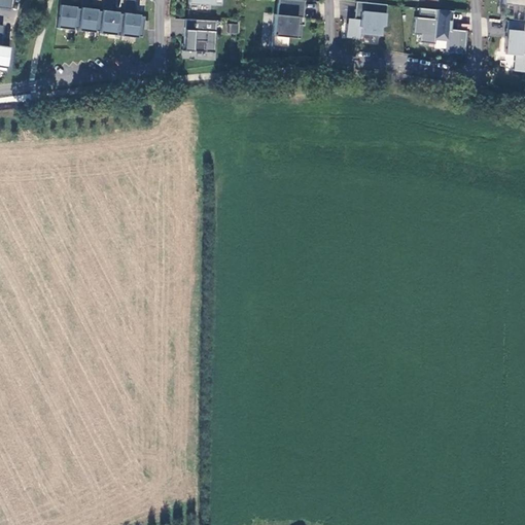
[(3,0),(2,8),(11,9),(12,0),(3,0)]
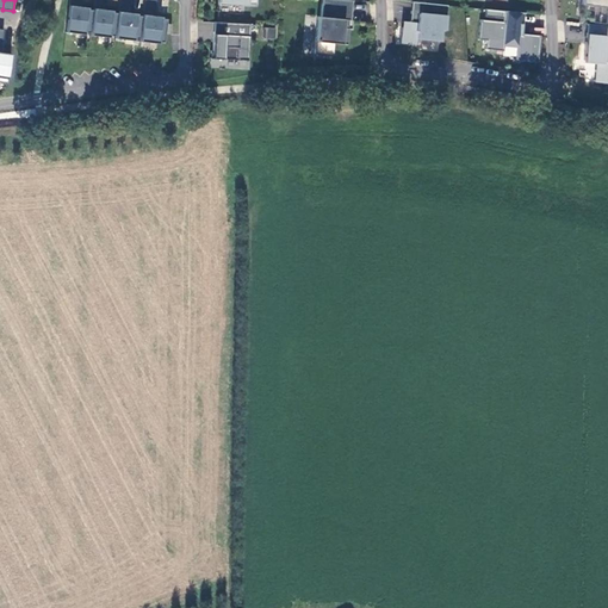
[(86,33),(92,33),(94,11),(88,10),(88,8),(80,7),(81,0),(70,0),(67,32),(85,35),(86,33)]
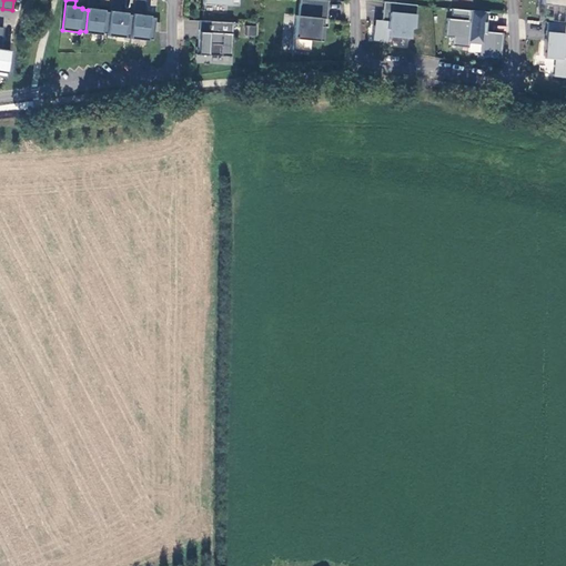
[(89,0),(88,10),(86,31),(86,33),(102,36),(102,33),(108,34),(111,12),(105,12),(105,10),(98,9),(99,0),(89,0)]
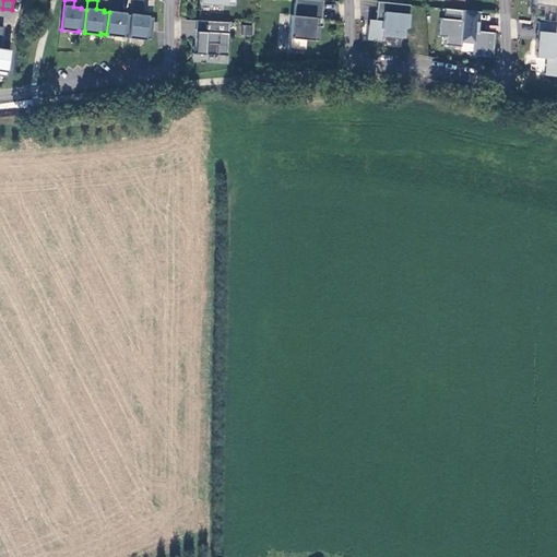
[(110,0),(109,12),(106,34),(106,35),(123,37),(123,36),(129,36),(131,15),(126,14),(127,12),(119,12),(120,0),(110,0)]
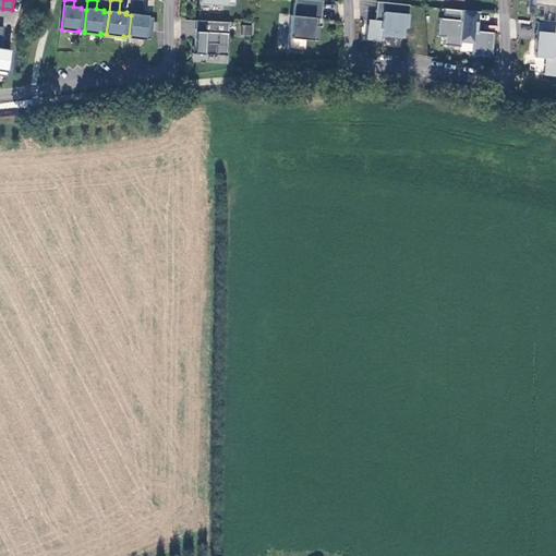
[(133,0),(131,15),(129,36),(129,38),(146,39),(146,38),(152,39),(154,17),(148,16),(148,15),(142,14),(143,0),(133,0)]
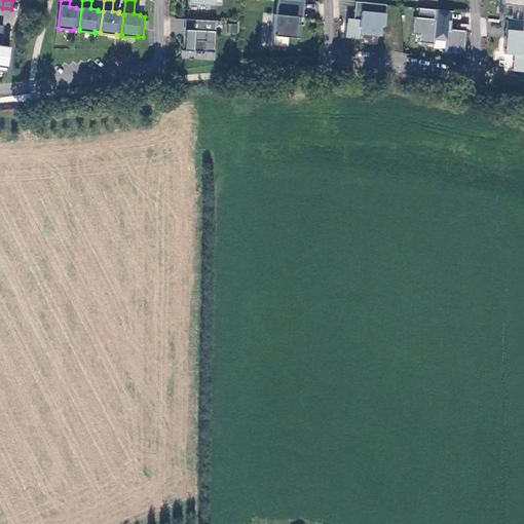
[(298,16),(301,17),(303,17),(304,0),(278,0),(277,14),(275,14),(272,46),(289,47),(290,37),(301,38),(302,25),(301,25),(297,24),(298,16)]
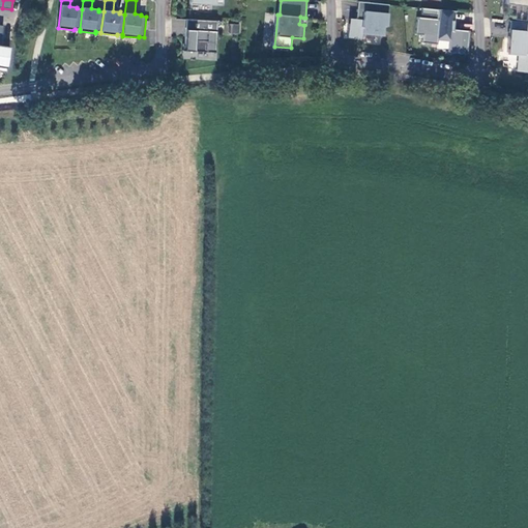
[(359,1),(358,19),(357,24),(351,24),(350,36),(363,37),(363,33),(384,34),(385,25),(388,25),(390,4),(359,1)]
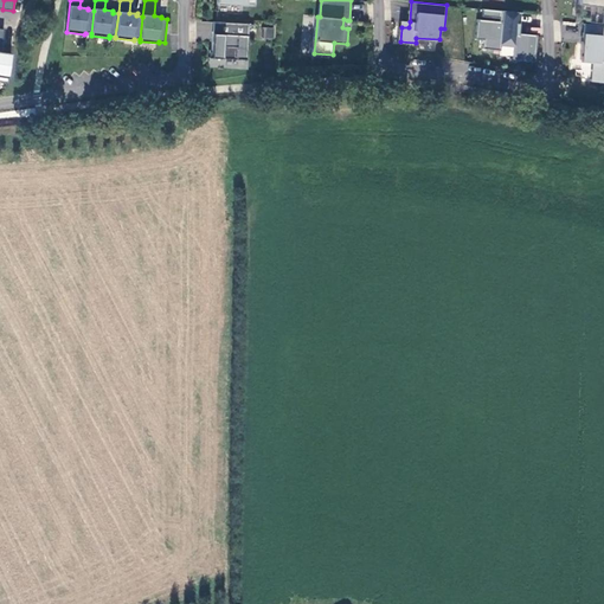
[(521,23),(522,12),(484,8),(484,15),(502,18),(501,20),(480,19),(477,38),(486,39),(484,49),(502,50),(502,44),(516,45),(515,58),(537,60),(539,34),(521,32),(522,23),(521,23)]
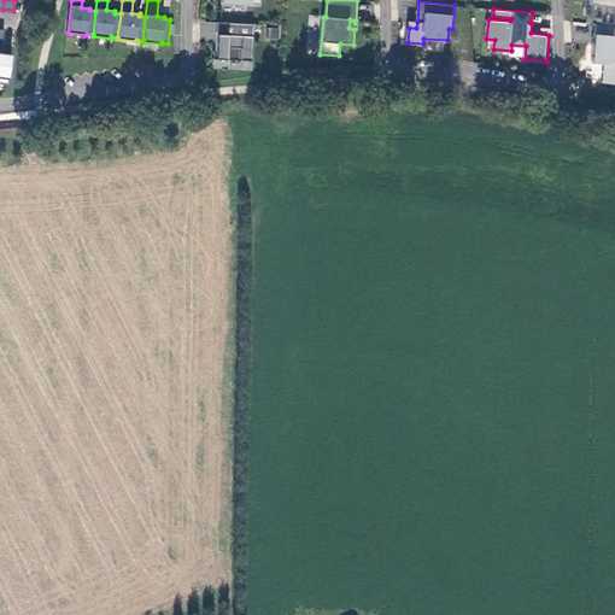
[(218,23),(217,56),(217,60),(253,62),(255,24),(218,23)]
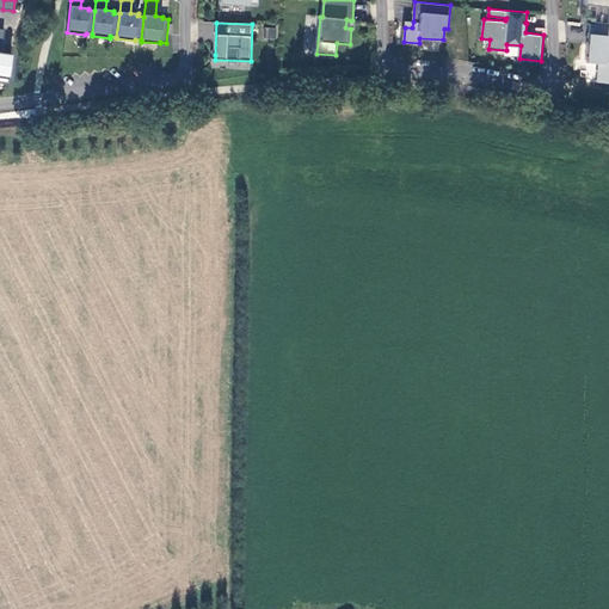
[(608,51),(608,24),(591,23),(588,59),(608,61),(608,51)]
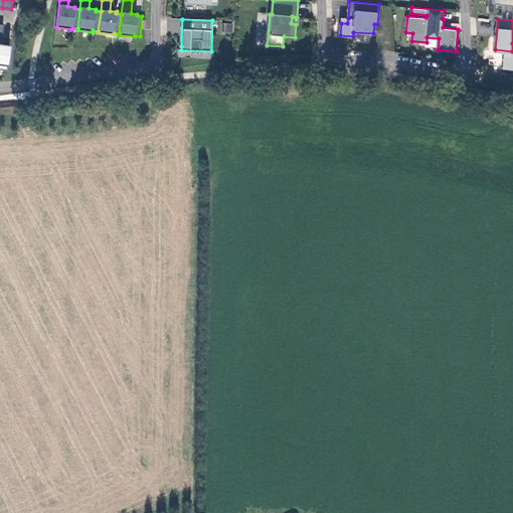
[(230,31),(230,21),(221,21),(221,31),(230,31)]
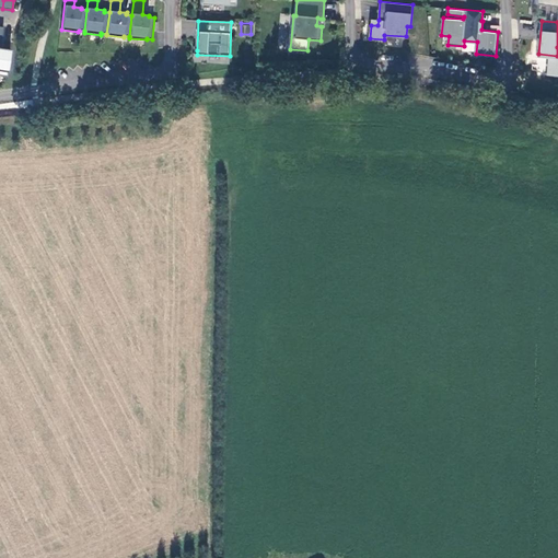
[(530,35),(531,24),(519,23),(518,34),(530,35)]
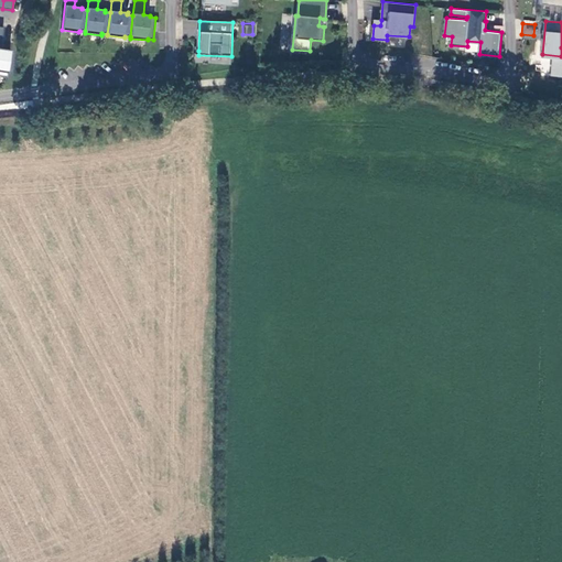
[(4,29),(0,28),(0,77),(8,78),(11,52),(0,49),(0,44),(2,44),(4,29)]
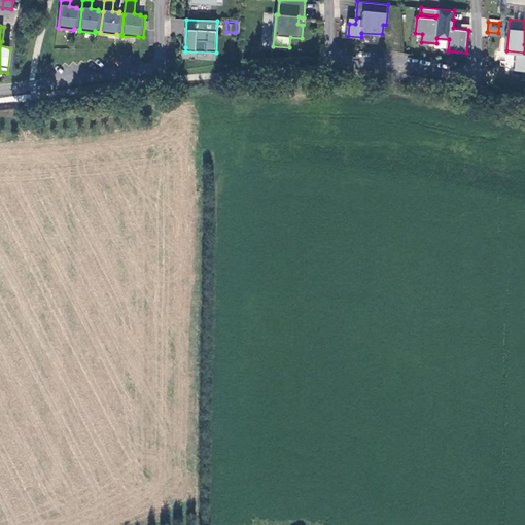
All buildings are outlined.
